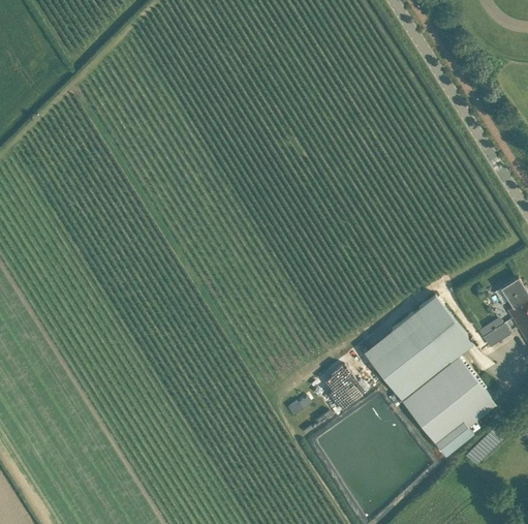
[(527,296),(518,279),(500,290),(500,291),(494,296),(501,307),(508,303),(513,310),(506,313),(527,346),(527,296)]
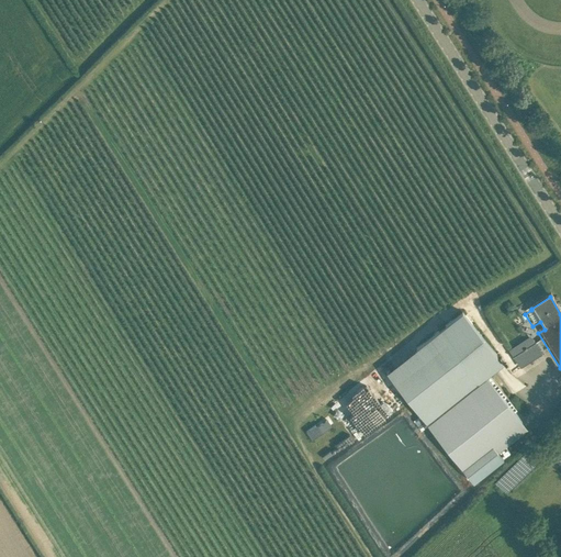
[(391,382),(472,486),(503,461),(491,447),(520,424),(519,424),(523,422),(487,378),(493,375),(479,357),(487,349),(462,316),(418,352),(423,357),(391,382)]
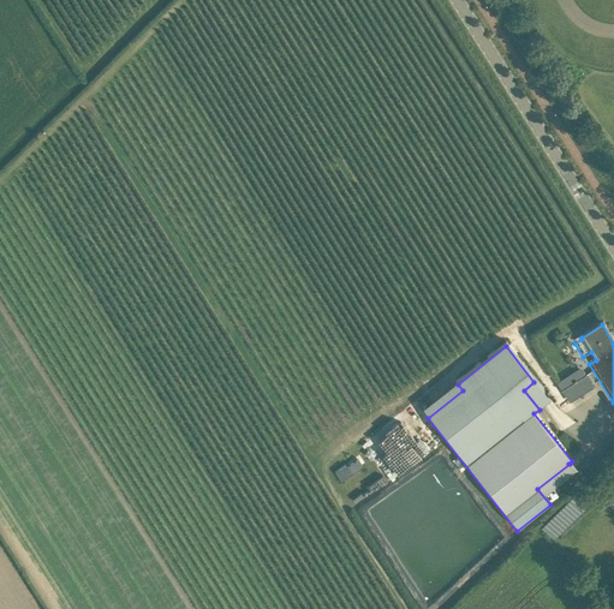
[(562,382),(556,387),(566,402),(573,399),(562,382)]
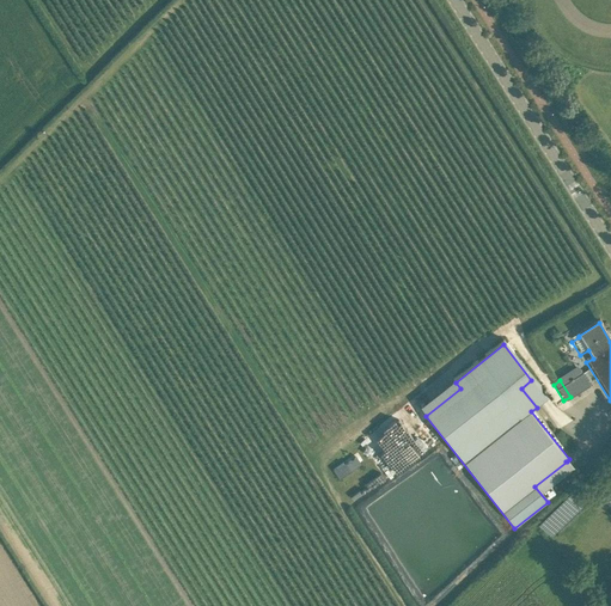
[(408,467),(428,454),(423,448),(404,460),(408,467)]
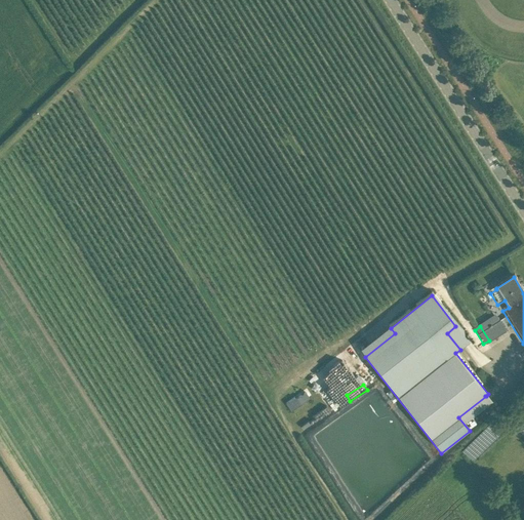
[(293,401),(285,407),(290,415),(310,402),(305,396),(294,403),(293,401)]
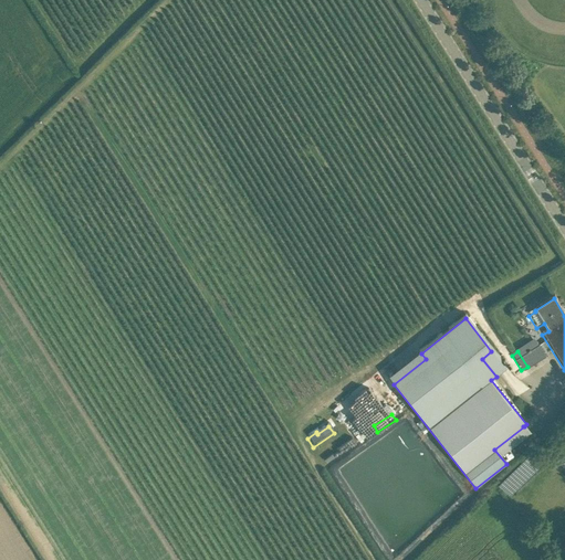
[(369,430),(349,442),(354,448),(374,435),(369,430)]
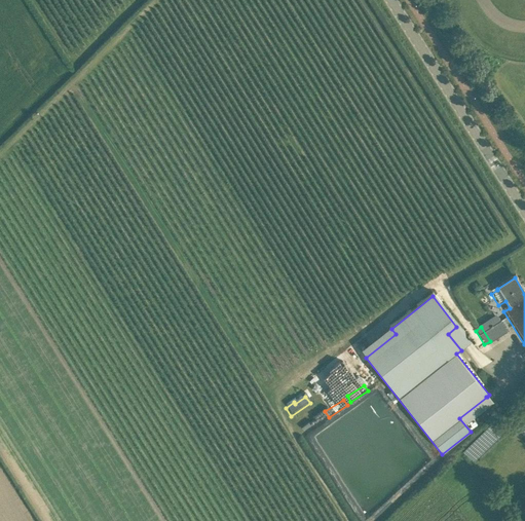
[(305,435),(324,422),(321,416),(301,429),(305,435)]
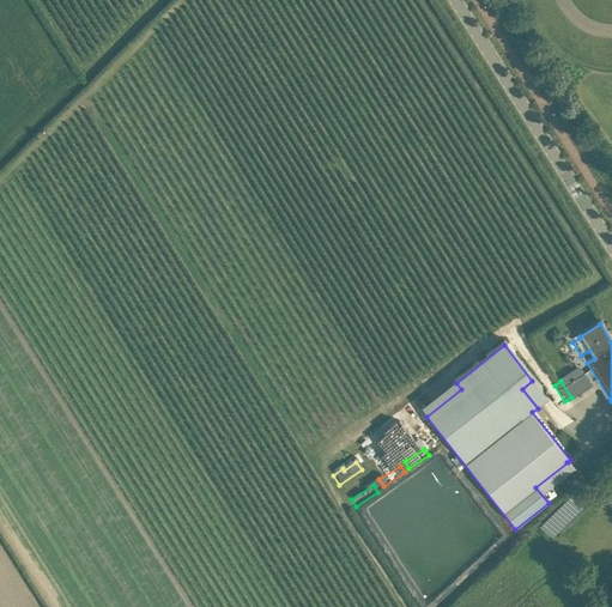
[(540,530),(552,544),(587,508),(574,496),(540,530)]
